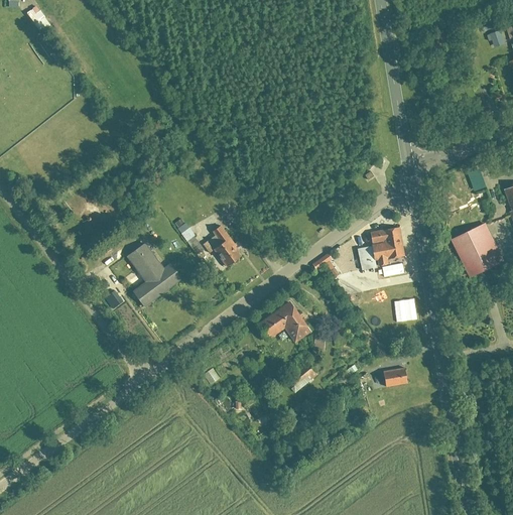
[(495,32),(487,35),(491,46),(499,43),(495,32)]
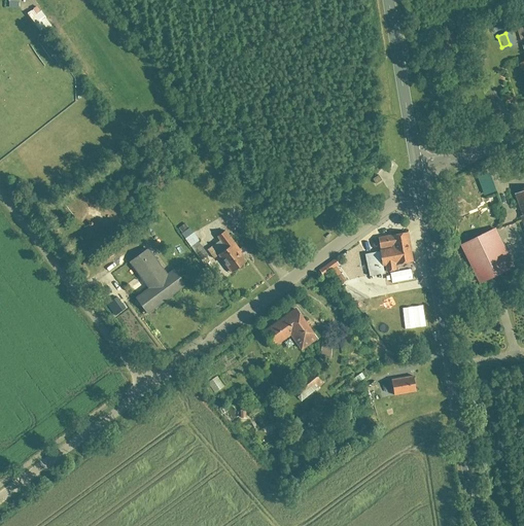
[(523,190),(514,195),(523,221),(523,190)]
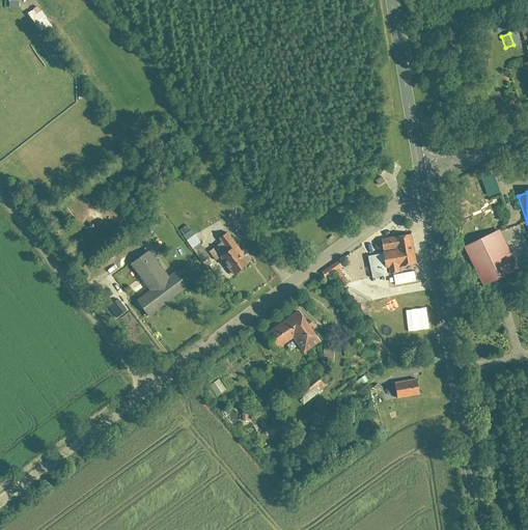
[(197,242),(189,230),(183,235),(191,247),(197,242)]
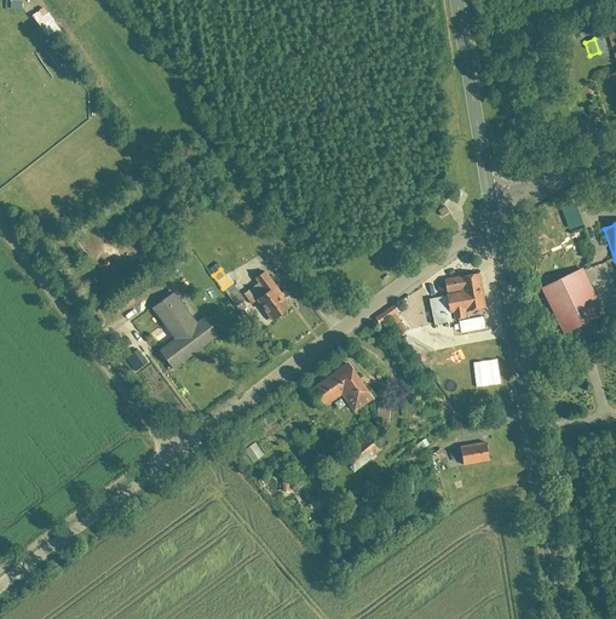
[(583,269),(539,290),(559,334),(604,314),(583,269)]
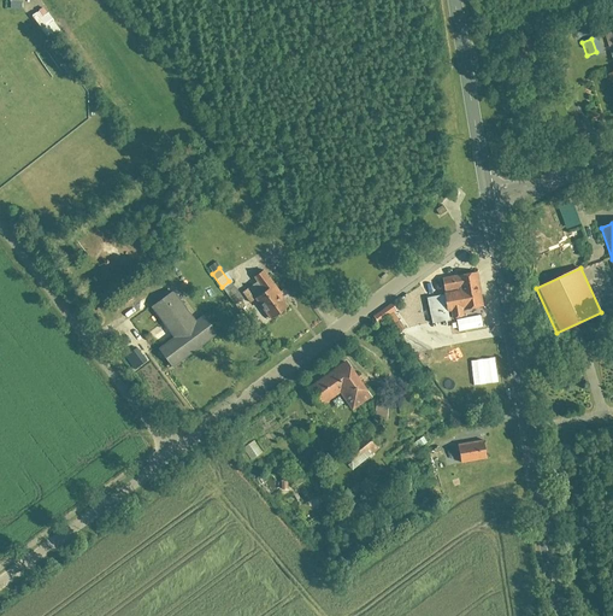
[(264,269),(252,279),(261,292),(273,282),(264,269)]
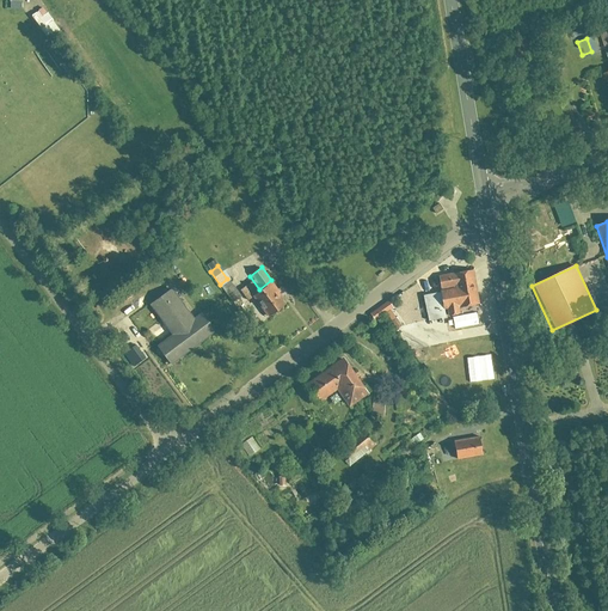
[(473,269),(438,275),(441,293),(423,295),(427,321),(461,315),(460,306),(478,303),(473,269)]
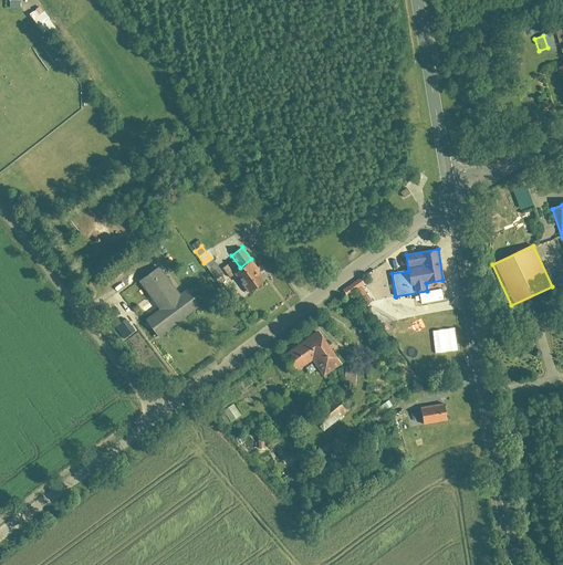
[(251,261),(232,278),(248,295),(267,279),(251,261)]
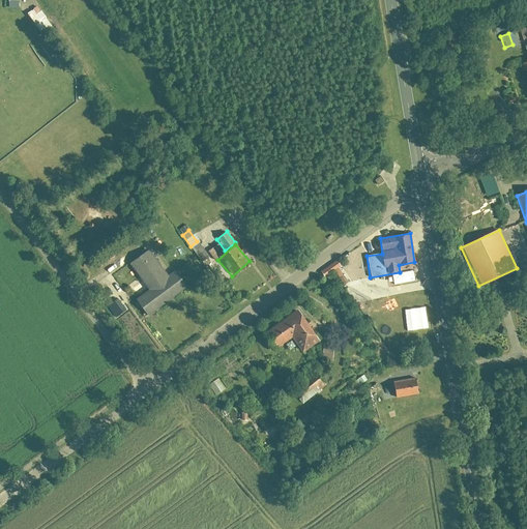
[(175,269),(169,274),(149,250),(130,264),(149,288),(138,297),(150,313),(186,285),(175,269)]
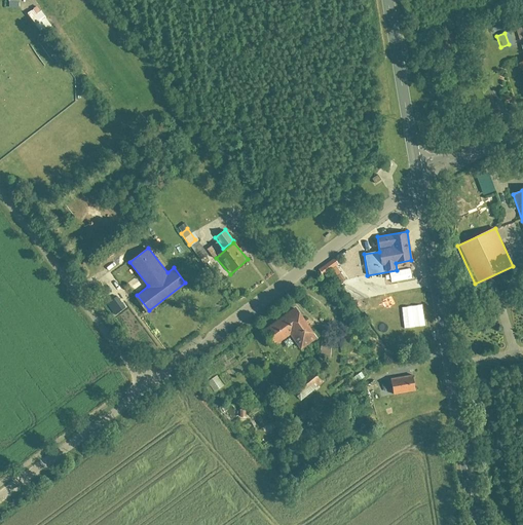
[(318,269),(321,274),(336,263),(333,258),(318,269)]
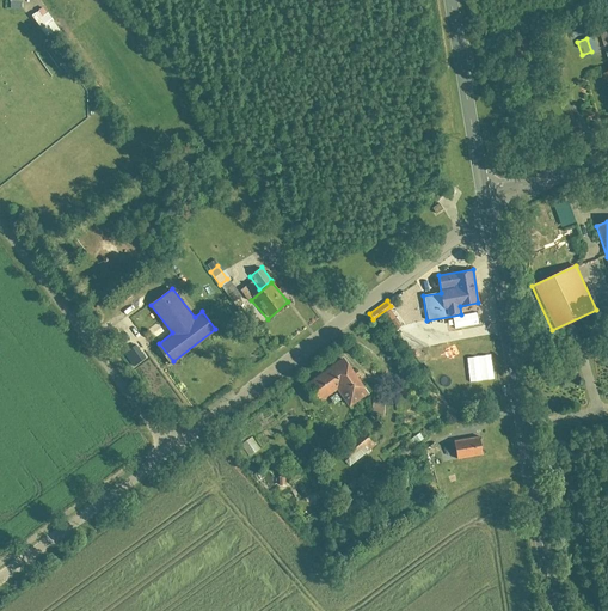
[(133,344),(123,352),(133,365),(142,358),(133,344)]
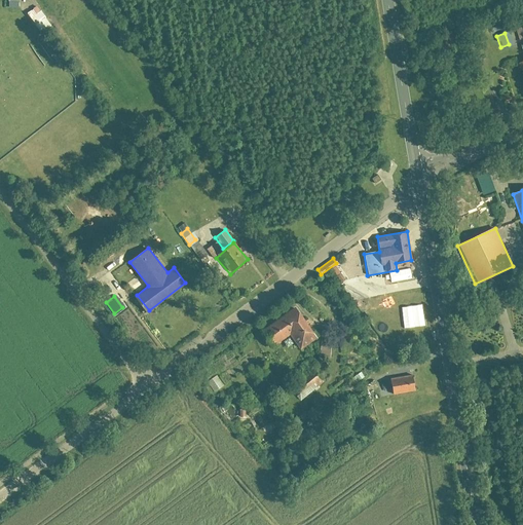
[(294,305),(261,329),(275,347),(290,337),(298,348),(316,336),(294,305)]
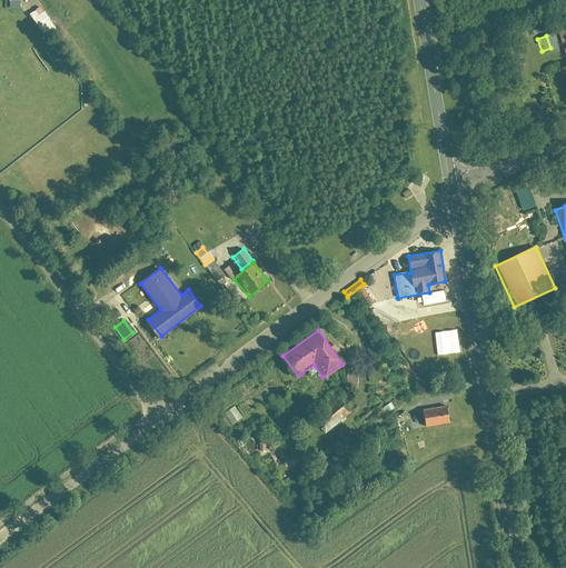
[(356,374),(346,372),(345,384),(355,384),(356,374)]
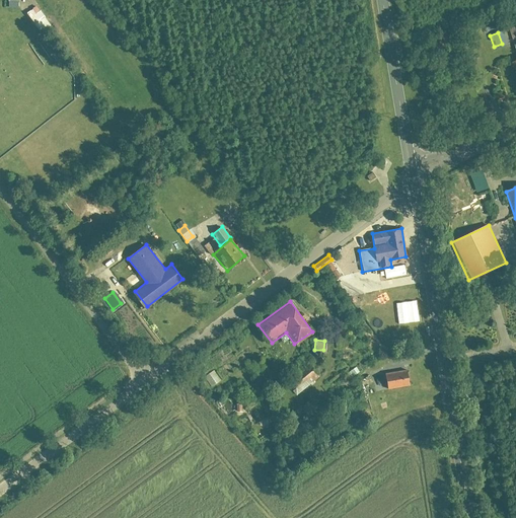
[(211,370),(203,376),(209,384),(217,379),(211,370)]
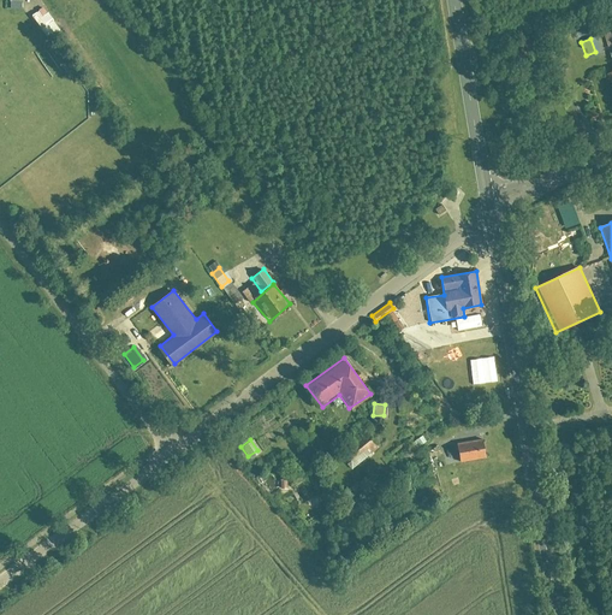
[(483,439),(457,444),(459,461),(487,456),(483,439)]
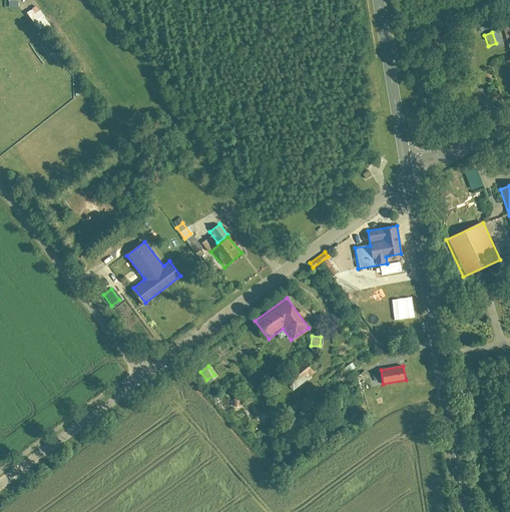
[(285,381),(294,392),(311,378),(302,367),(285,381)]
